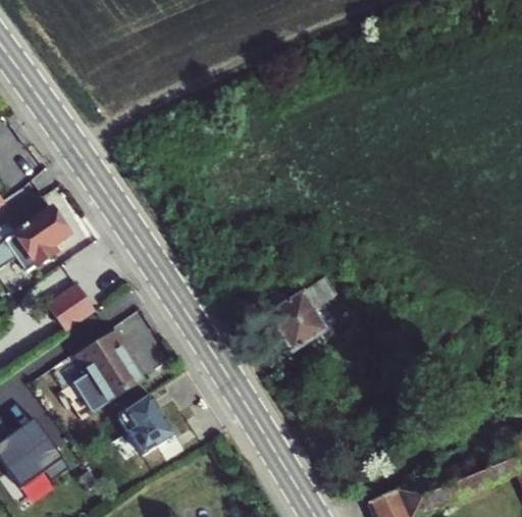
[(51,208),(42,195),(7,219),(16,233),(5,240),(27,272),(55,252),(51,246),(69,234),(52,207),(51,208)]
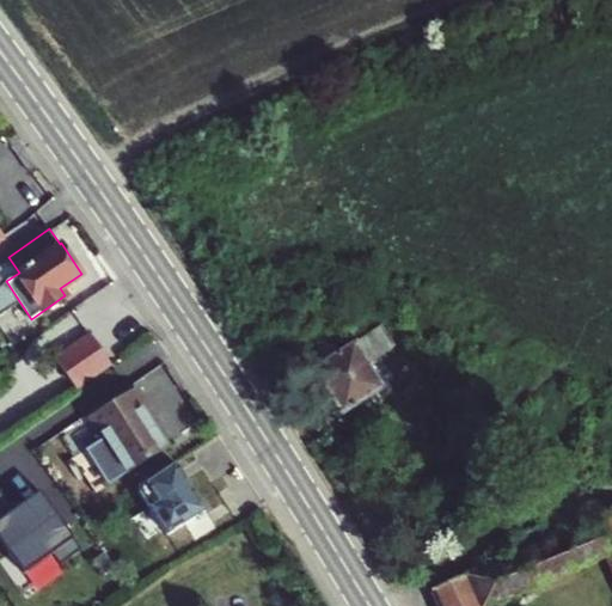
[(336,336),(306,356),(340,410),(380,385),(365,361),(397,341),(385,323),(344,349),(336,336)]
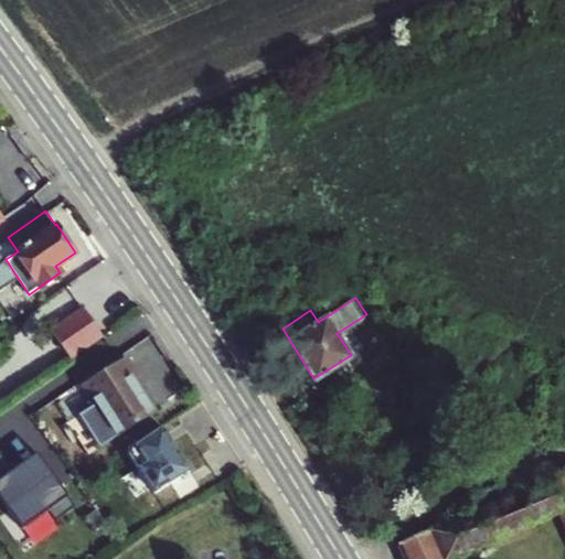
[(72,358),(104,336),(84,309),(52,331),(72,358)]
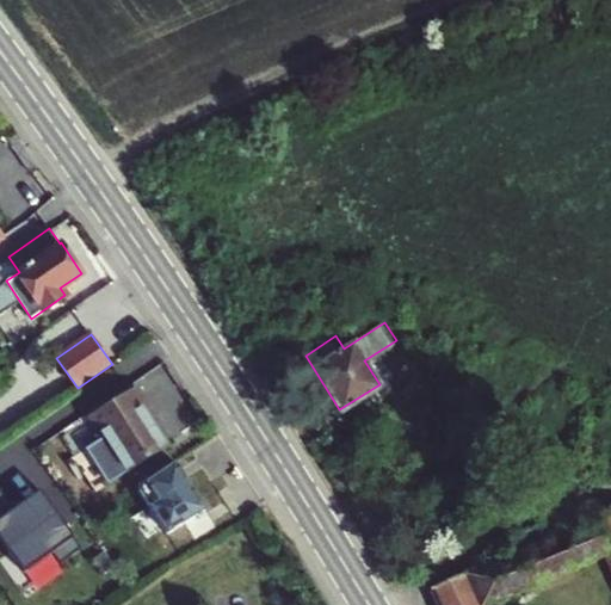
[(134,387),(91,414),(124,468),(164,444),(141,408),(146,405),(134,387)]
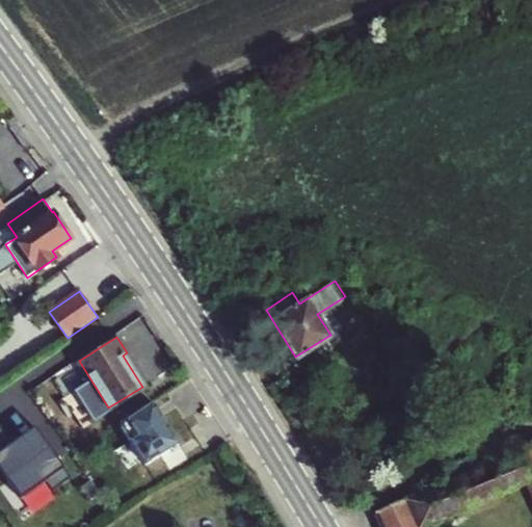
[(10,433),(1,419),(0,419),(0,471),(16,494),(46,472),(52,481),(73,468),(37,416),(10,433)]
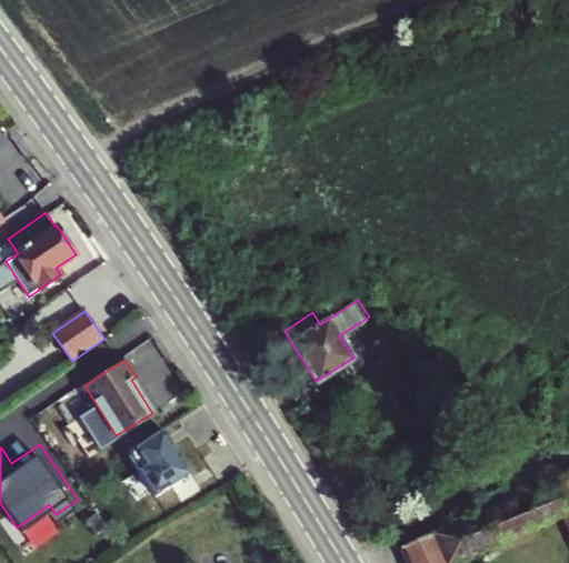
[(568,458),(505,488),(517,515),(568,491),(568,458)]
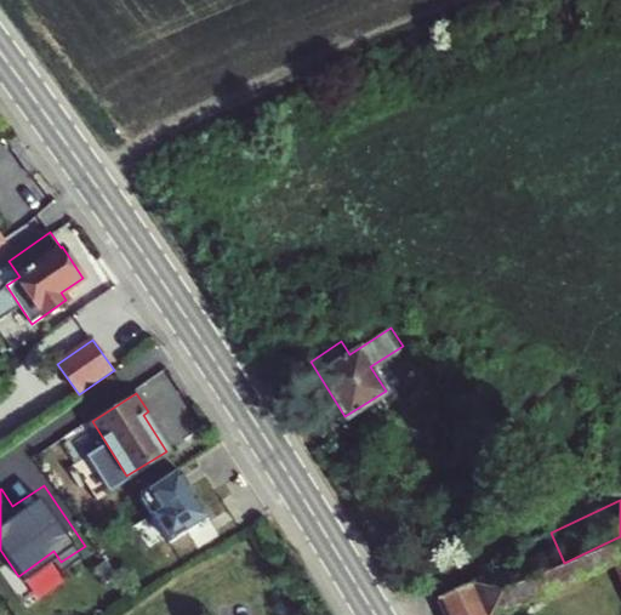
[(620,614),(620,536),(564,563),(503,590),(500,581),(446,605),(450,614),(620,614)]
